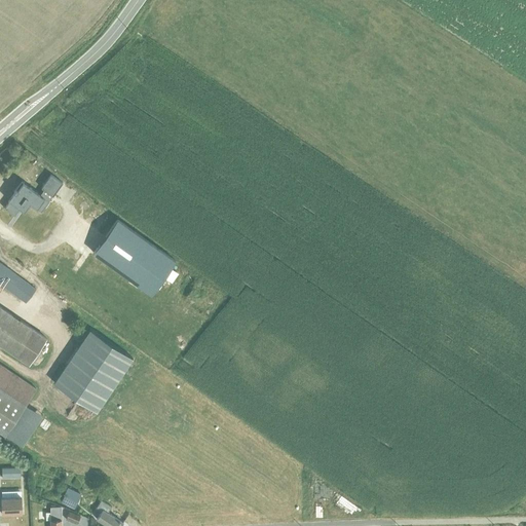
[(35,159),(30,168),(41,175),(46,165),(35,159)]
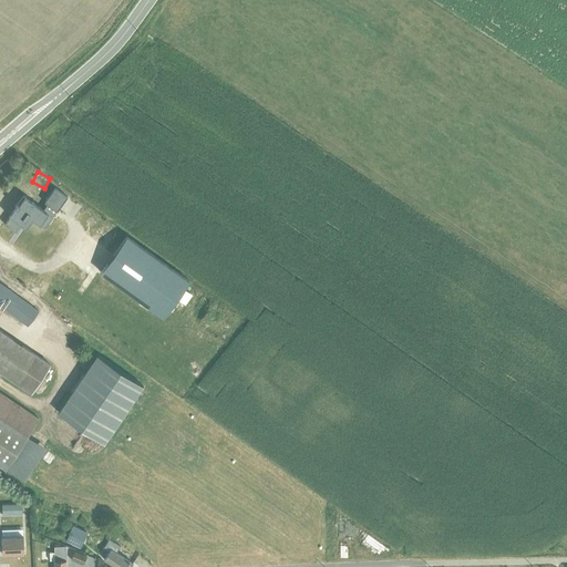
[(71,194),(63,203),(79,217),(86,209),(71,194)]
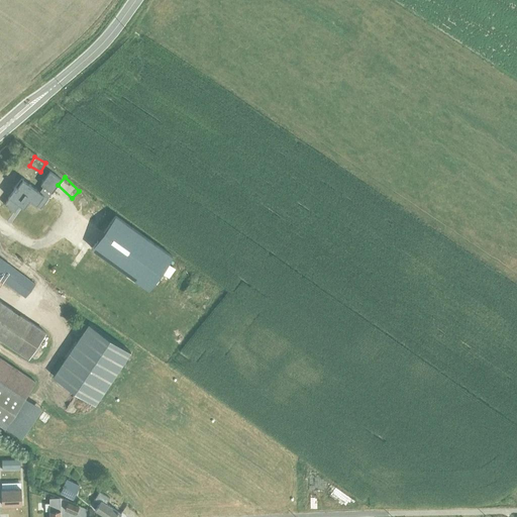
[(61,207),(26,182),(2,215),(36,240),(61,207)]
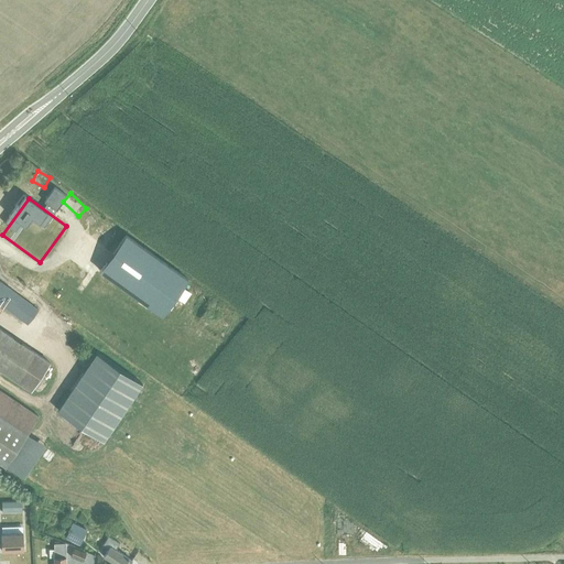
[(101,271),(165,317),(191,281),(128,235),(101,271)]
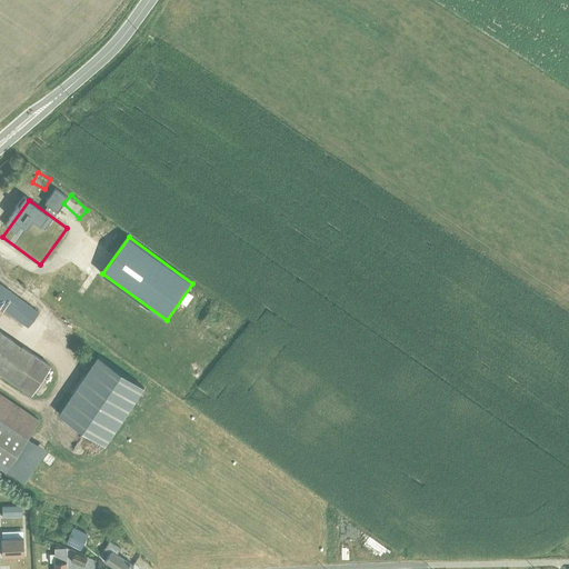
[(35,306),(0,280),(0,305),(23,321),(35,306)]
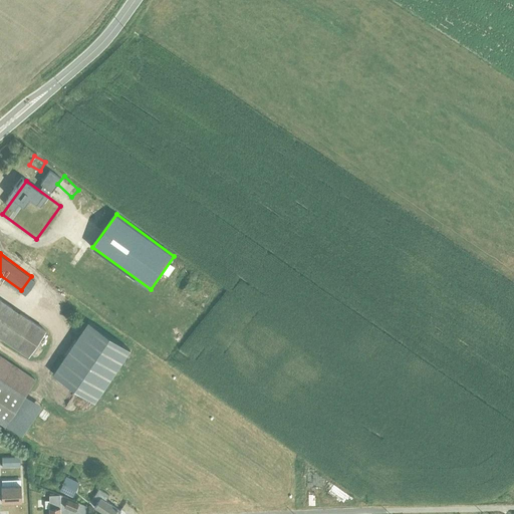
[(0,298),(0,336),(28,355),(46,329),(0,298)]
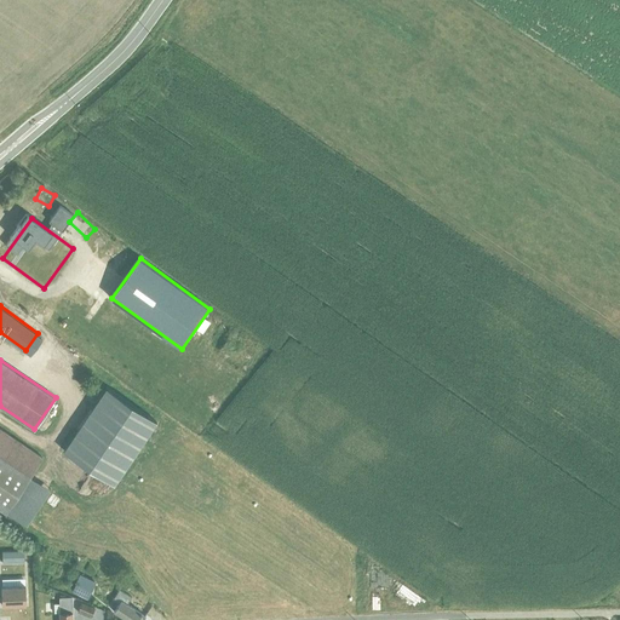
[(74,386),(87,397),(93,391),(79,380),(74,386)]
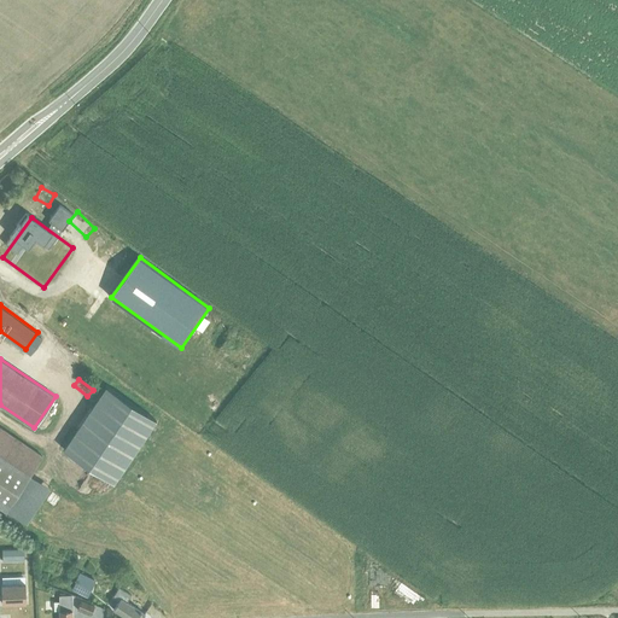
[(106,386),(63,449),(115,483),(157,420),(106,386)]
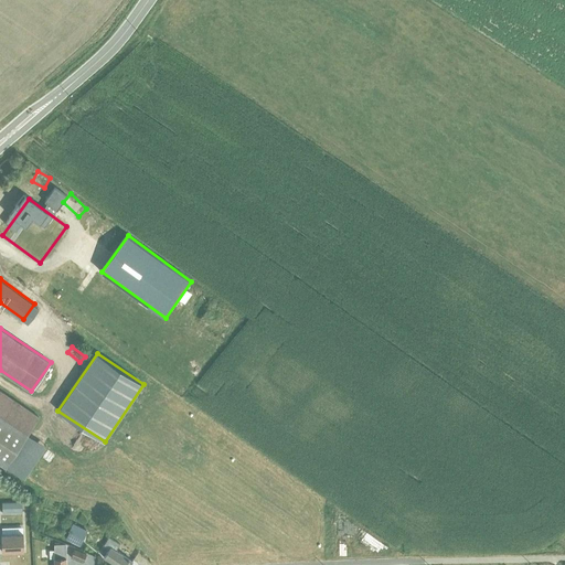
[(0,388),(0,461),(24,479),(46,446),(28,434),(40,416),(0,388)]
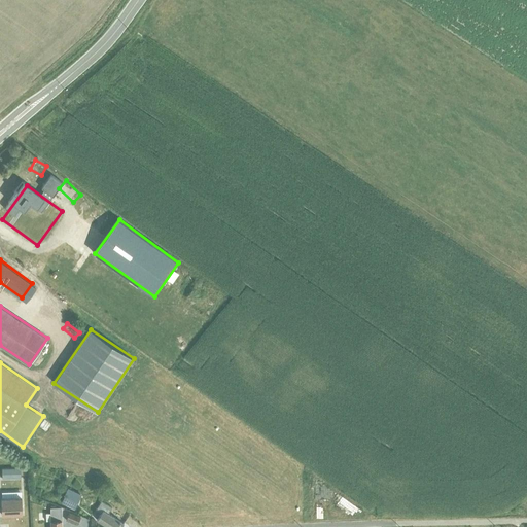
[(68,488),(62,502),(75,510),(82,494),(68,488)]
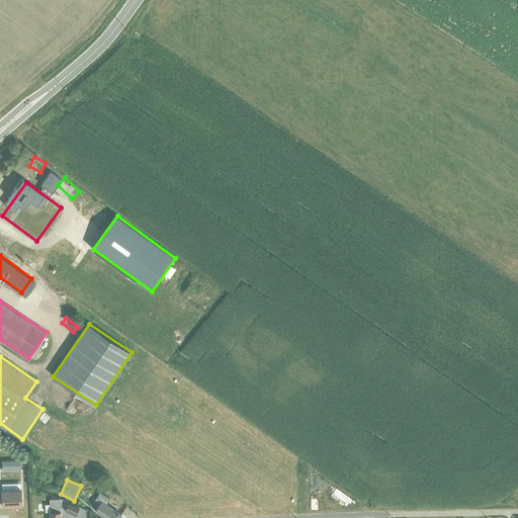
[(100,492),(94,501),(99,504),(95,510),(106,517),(118,517),(122,514),(107,504),(110,499),(100,492)]
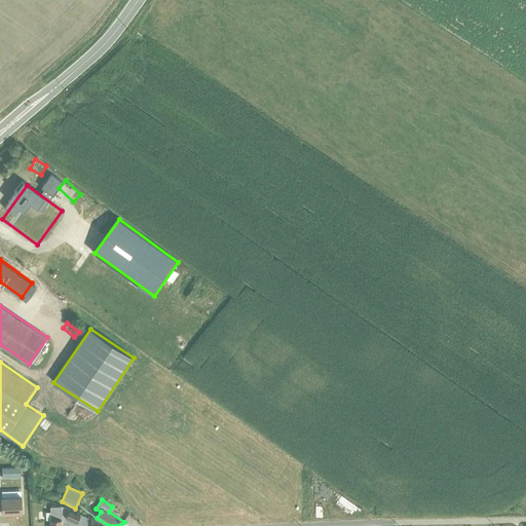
[(50,512),(46,512),(46,519),(50,519),(50,525),(62,525),(62,505),(50,506),(50,512)]
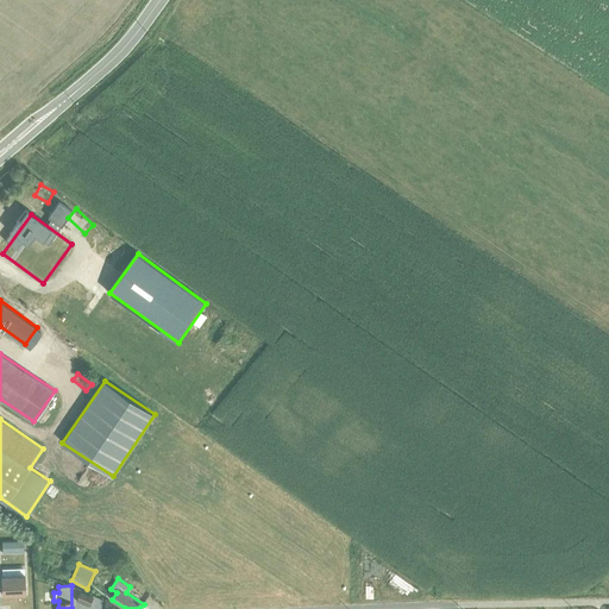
[(81,591),(76,601),(89,606),(92,603),(100,607),(102,601),(81,591)]
